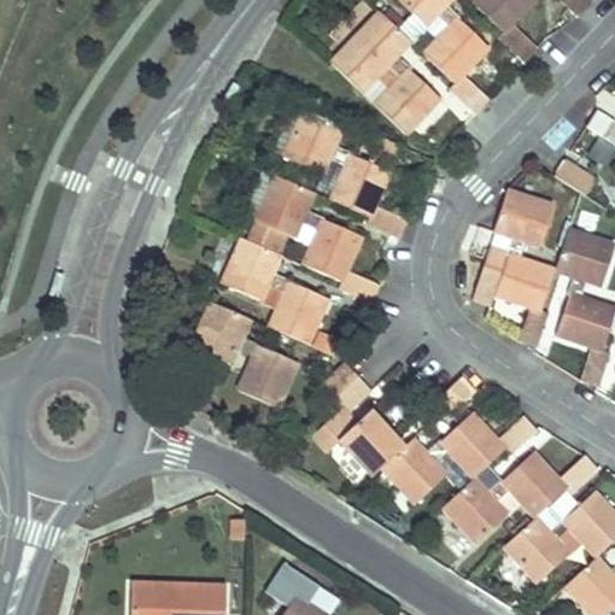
[(456,82),(464,75),(490,48),(445,5),(449,0),(399,0),(426,25),(438,13),(450,25),(439,37),(425,53),(456,82)]
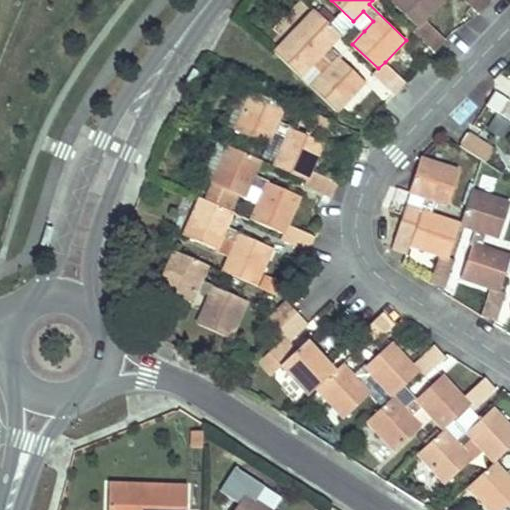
[(393,0),(392,1),(405,14),(418,27),(424,19),(443,0),(393,0)]
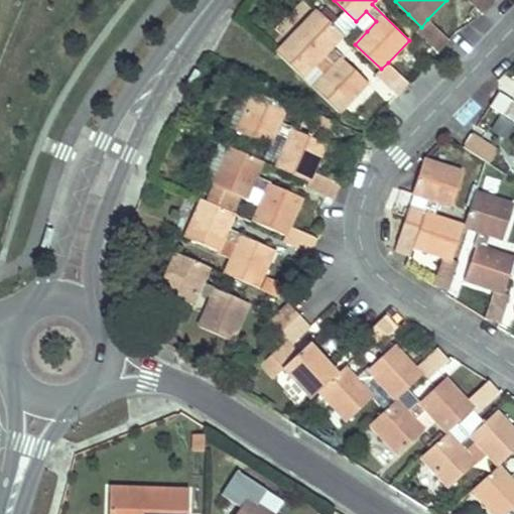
[(470,0),(471,1),(480,9),(484,13),(495,2),(492,0),(470,0)]
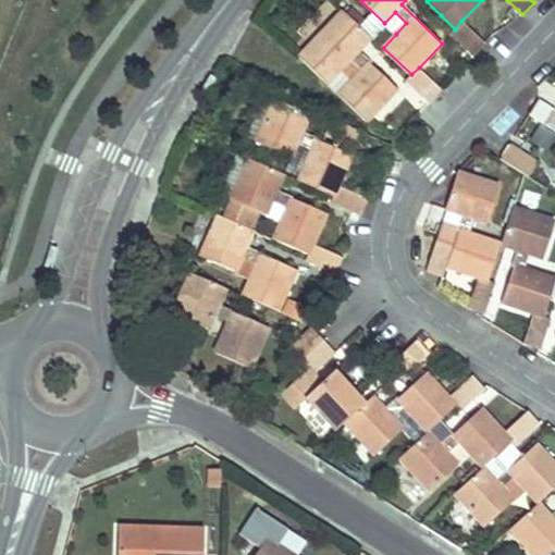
[(299,57),(333,88),(367,121),(398,88),(358,50),(371,37),(344,11),(299,57)]
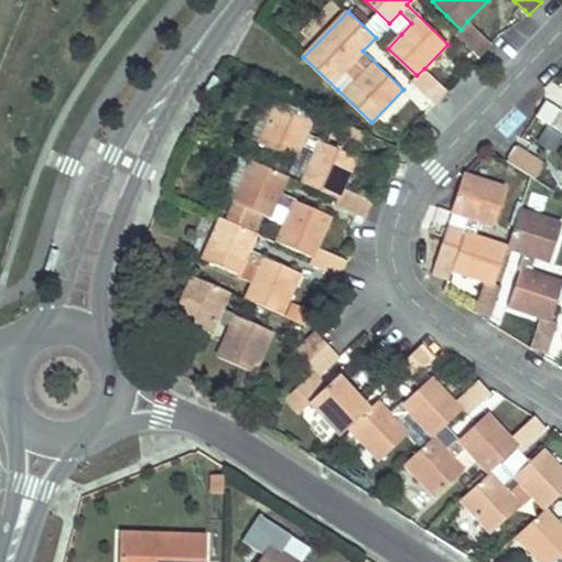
[(411,23),(400,12),(389,23),(401,34),(411,23)]
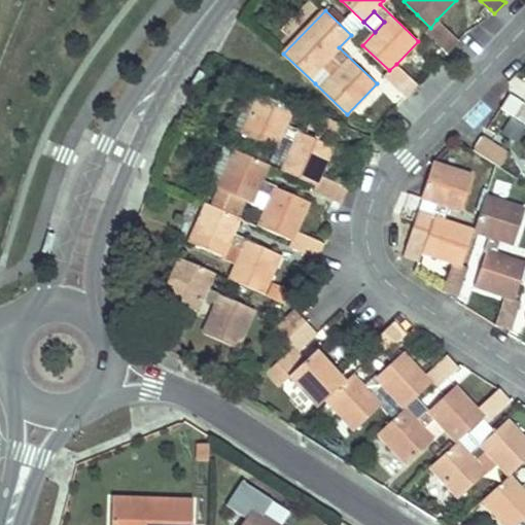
[(430,28),(426,32),(448,54),(459,41),(436,20),(430,28)]
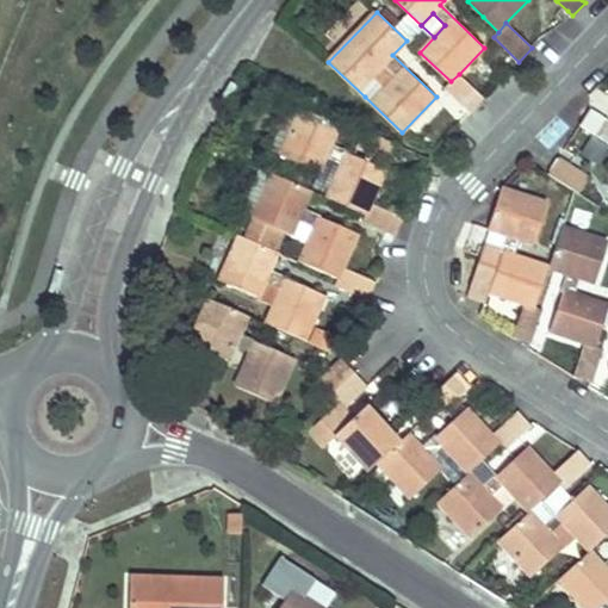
[(446,87),(458,99),(471,111),(484,98),(459,74),(451,81),(446,87)]
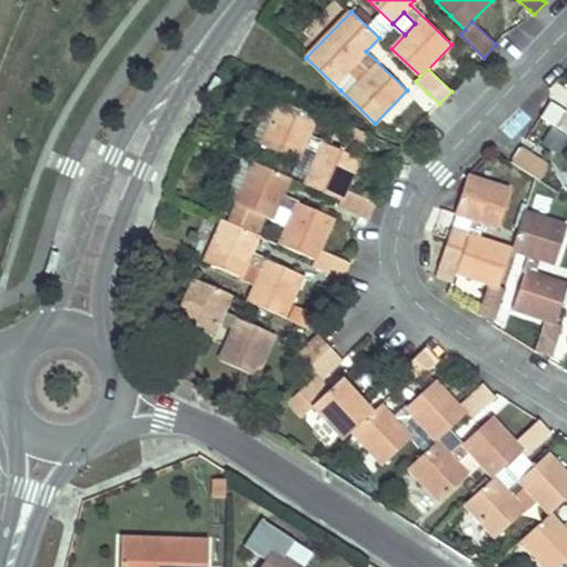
[(340,199),(346,189),(359,158),(307,135),(316,117),(280,101),(261,142),(297,159),(304,145),(319,151),(305,183),(340,199)]
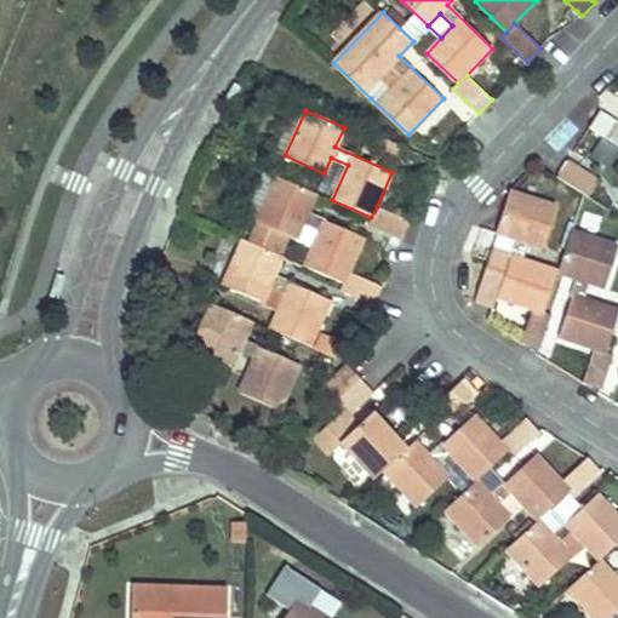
[(617,121),(600,110),(590,126),(617,144),(617,121)]
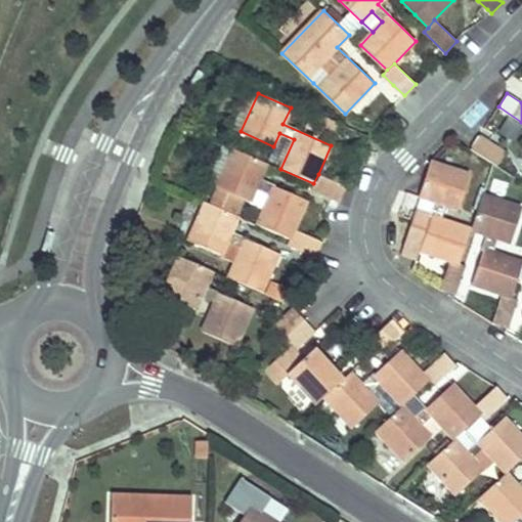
[(471,149),(484,158),(496,166),(506,151),(480,135),(471,149)]
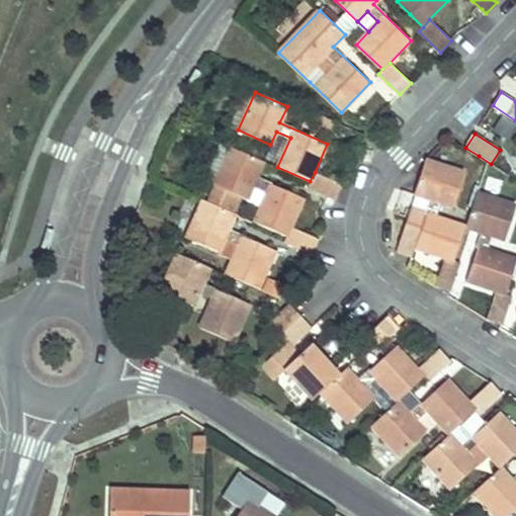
[(221,143),(204,180),(215,184),(231,147),(221,143)]
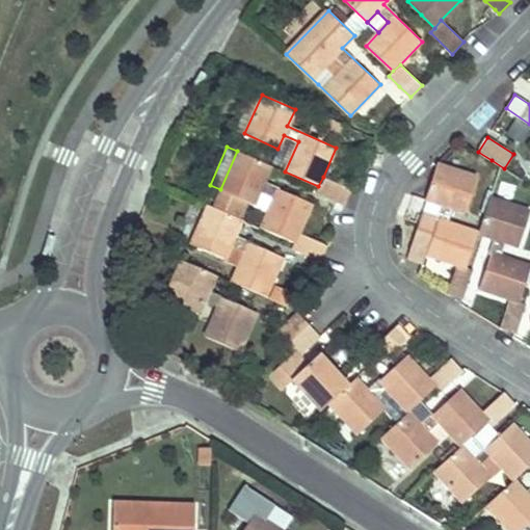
[(237,151),(220,189),(212,207),(241,219),(249,202),(254,204),(259,191),(273,197),(268,210),(260,228),(294,242),(292,247),(300,252),(309,255),(321,260),(328,245),(298,232),(312,203),(263,182),(271,165),(237,151)]
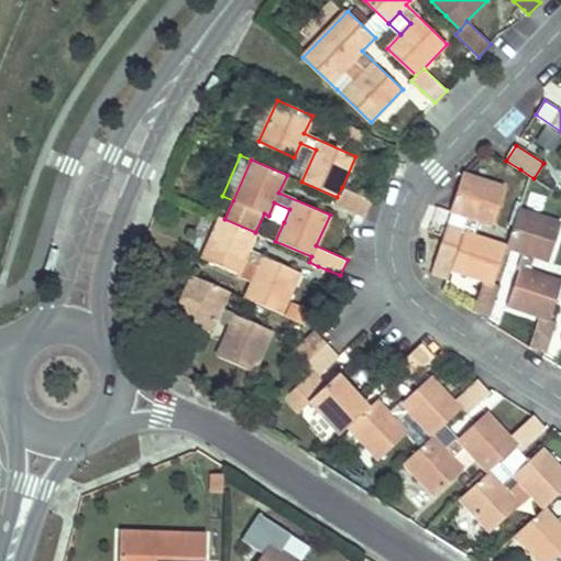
[(484,278),(495,282),(507,246),(473,234),(479,219),(493,223),(506,187),(464,173),(459,188),(451,210),(469,216),(458,248),(442,242),(431,274),(448,279),(451,267),(484,278)]
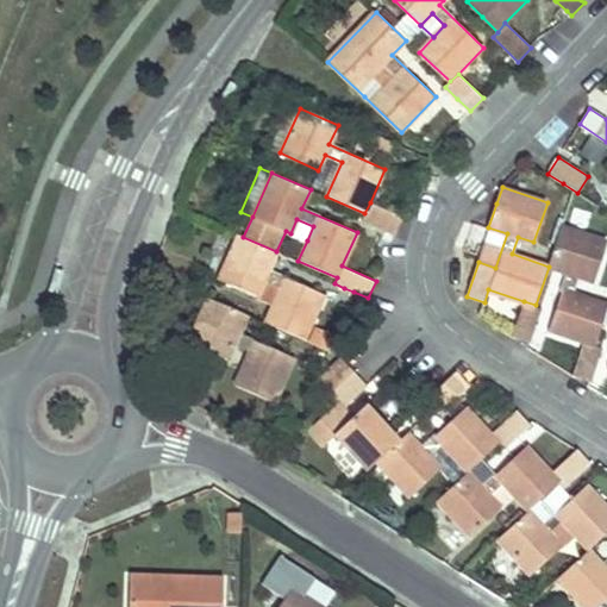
[(362,220),(379,227),(395,235),(402,217),(370,202),(364,213),(362,220)]
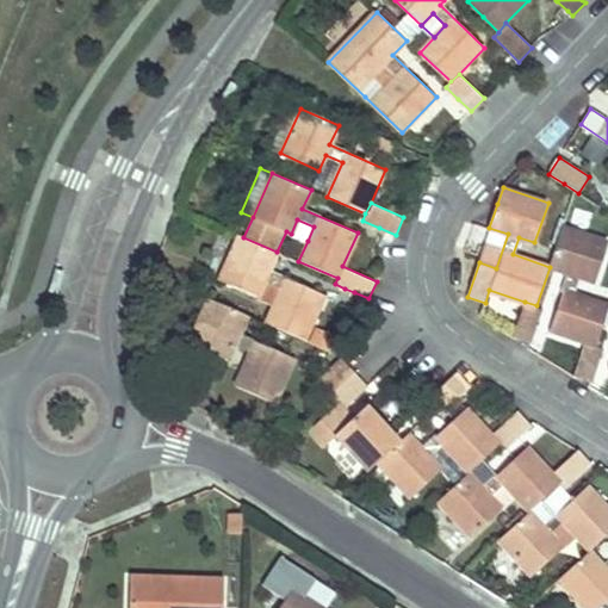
[(297,219),(291,234),(308,241),(314,227),(297,219)]
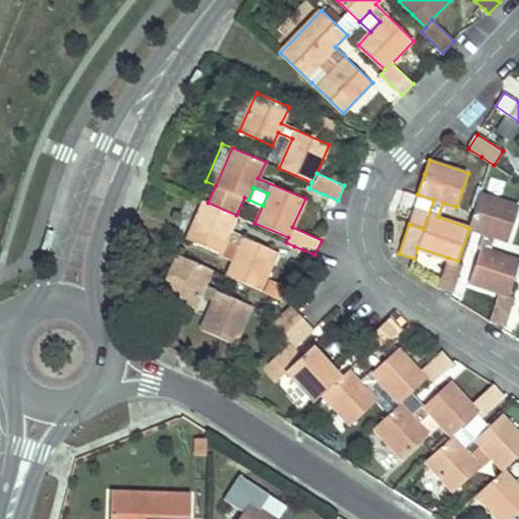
[(500,291),(510,295),(518,267),(518,258),(489,249),(494,236),(508,240),(518,210),(518,207),(480,192),(469,228),(485,233),(469,282),(500,291)]
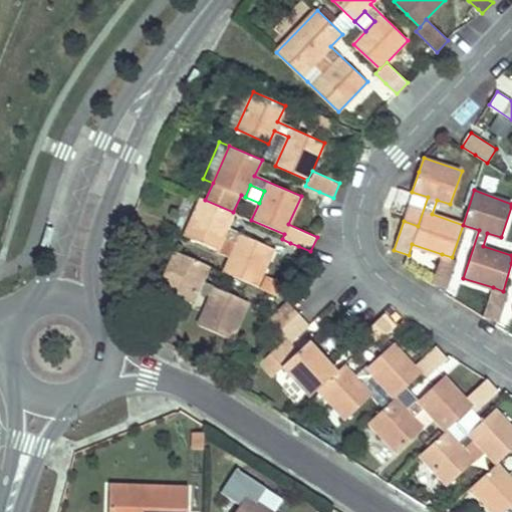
[(224,272),(240,279),(256,286),(272,248),(226,228),(233,212),(205,200),(201,198),(186,235),(217,249),(223,237),(237,243),(224,272)]
